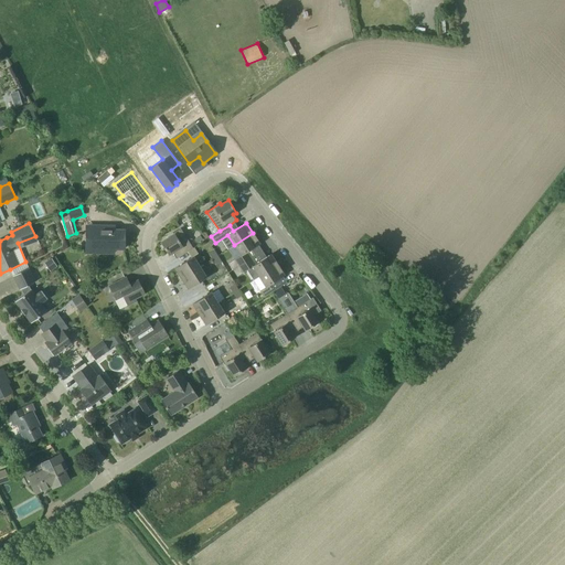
[(124,249),(124,231),(113,231),(113,224),(85,224),(85,254),(113,254),(113,249),(124,249)]
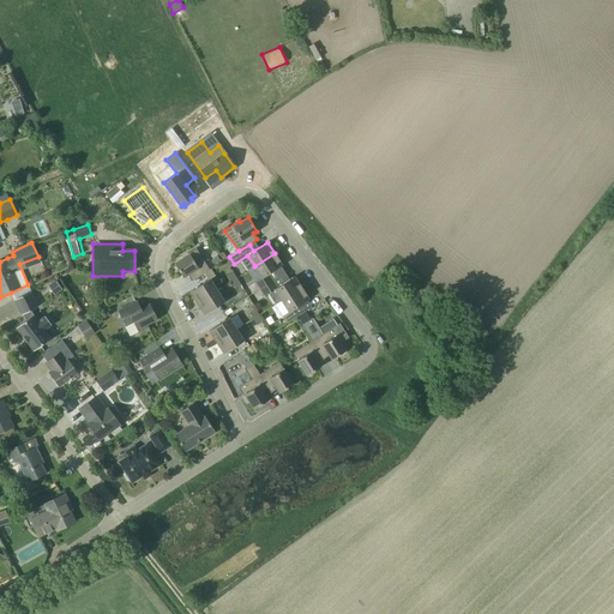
[(210,270),(196,248),(181,257),(182,259),(174,264),(184,277),(198,269),(202,275),(210,270)]
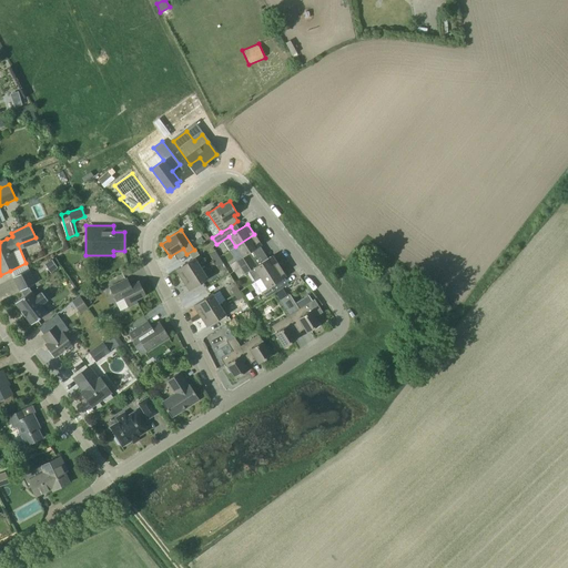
[(249,253),(261,245),(254,234),(235,246),(242,256),(230,264),(234,271),(252,260),(249,253)]
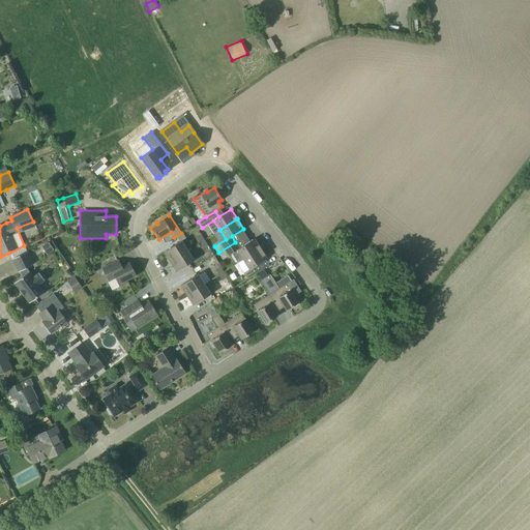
[(237,251),(242,260),(260,248),(254,238),(239,248),(235,242),(218,253),(223,259),(237,251)]
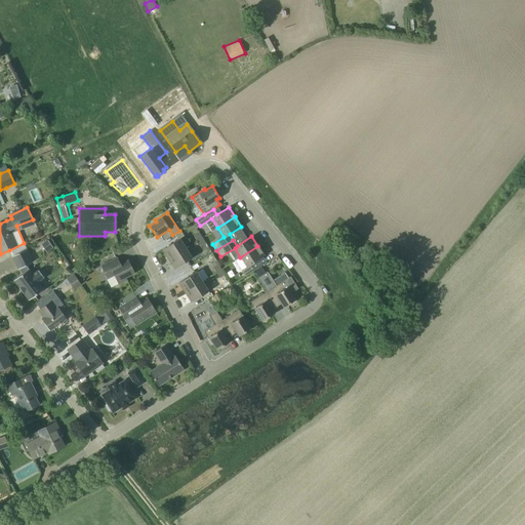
[(168,259),(186,248),(179,238),(162,249),(168,259)]
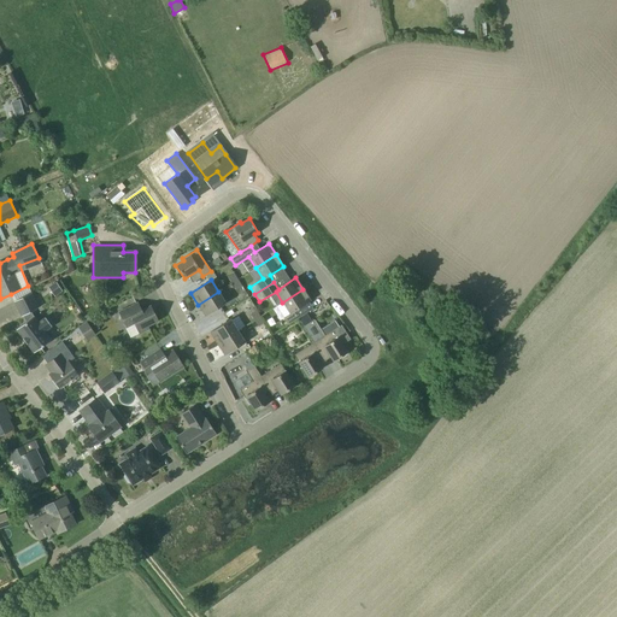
[(56,282),(48,287),(54,295),(62,291),(56,282)]
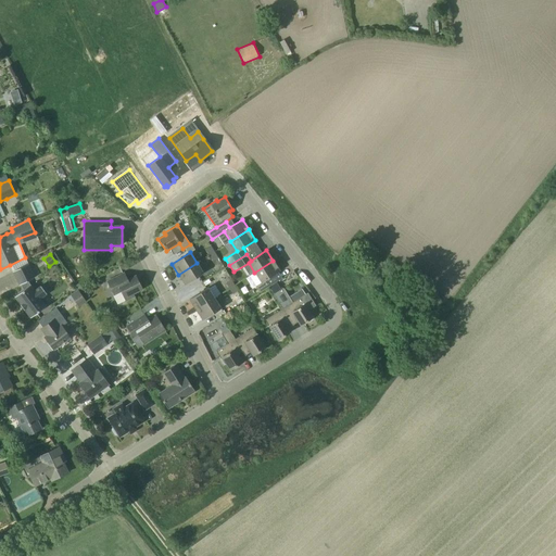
[(25,257),(19,261),(10,265),(13,272),(28,264),(25,257)]
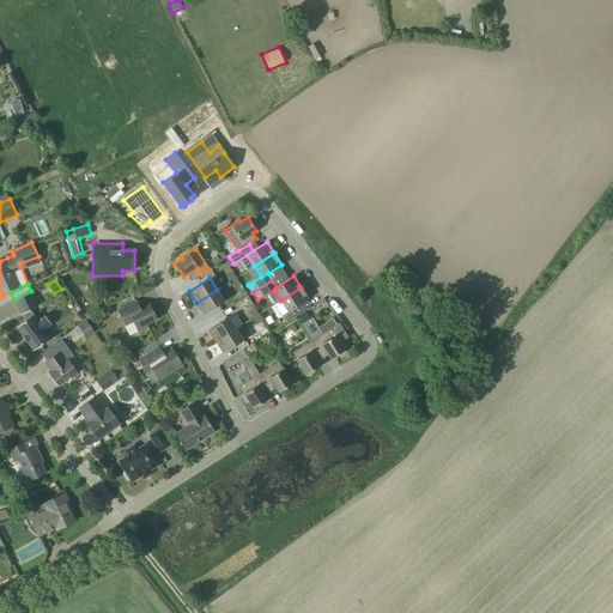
[(286,322),(298,315),(295,308),(308,299),(301,287),(280,301),(287,311),(281,315),(286,322)]
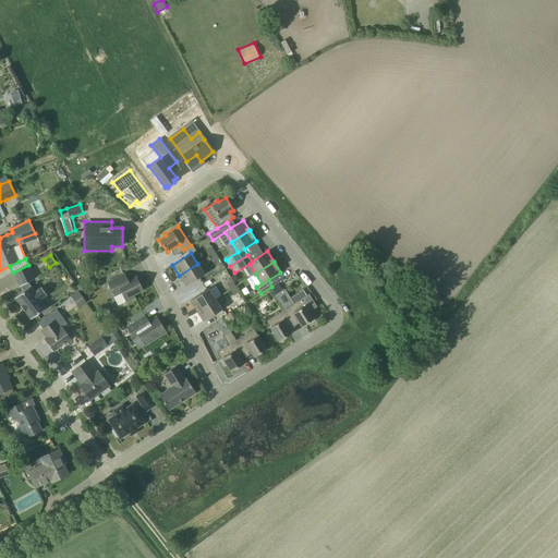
[(185,286),(204,275),(197,264),(179,276),(185,286)]
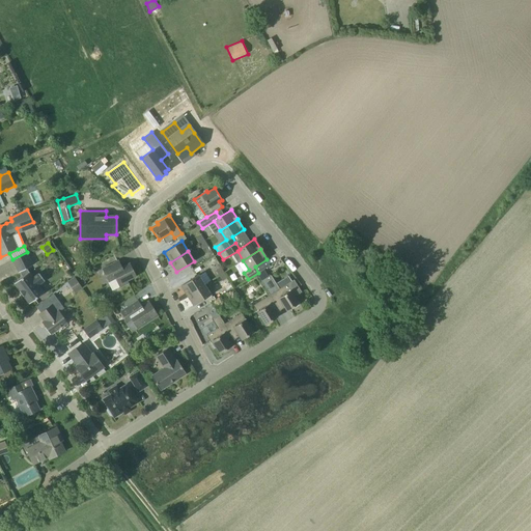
[(23,296),(29,304),(45,292),(38,284),(44,281),(38,273),(32,276),(29,272),(27,268),(33,264),(27,252),(12,259),(19,273),(20,272),(23,277),(14,283),(20,291),(23,296)]
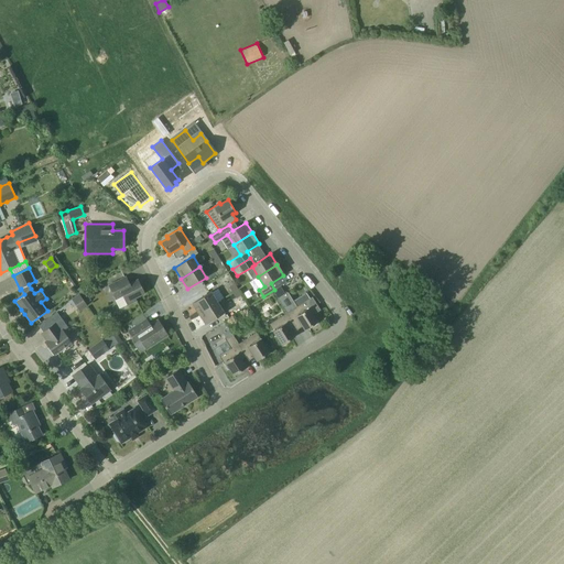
[(126,285),(123,279),(126,278),(126,277),(108,285),(116,300),(123,295),(128,305),(136,301),(134,299),(144,293),(137,280),(126,285)]
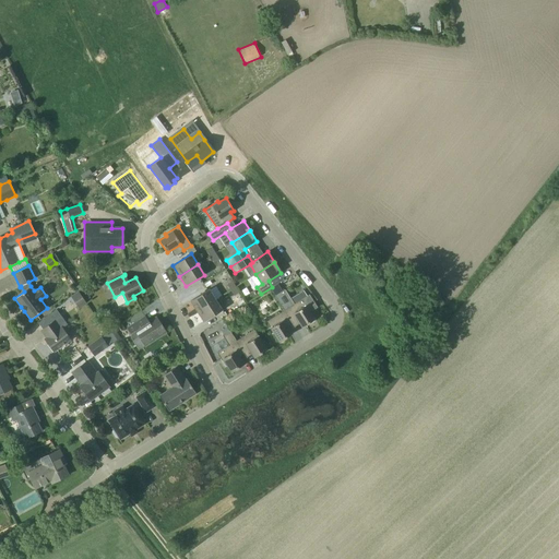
[(197,311),(215,299),(209,289),(190,301),(197,311)]
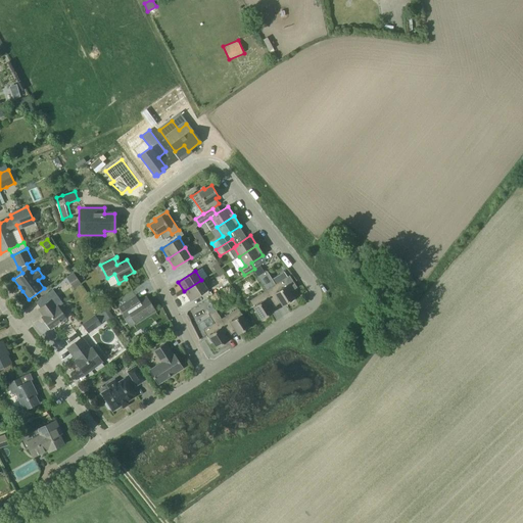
[(74,289),(81,284),(73,273),(65,277),(74,289)]
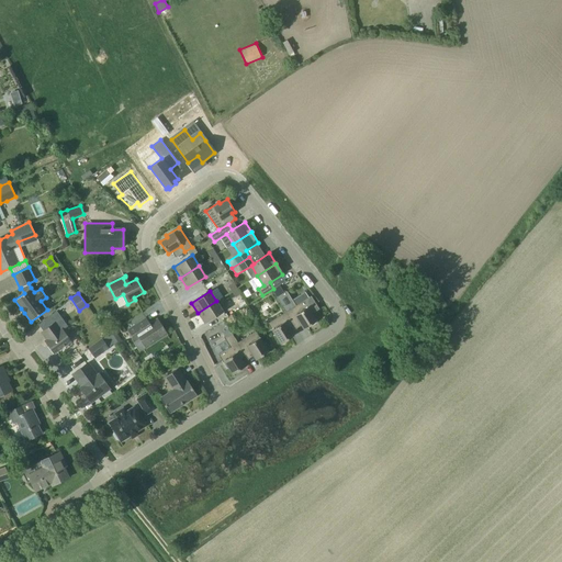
[(316,321),(312,314),(318,311),(308,298),(303,301),(285,312),(290,319),(295,316),(304,329),(316,321)]
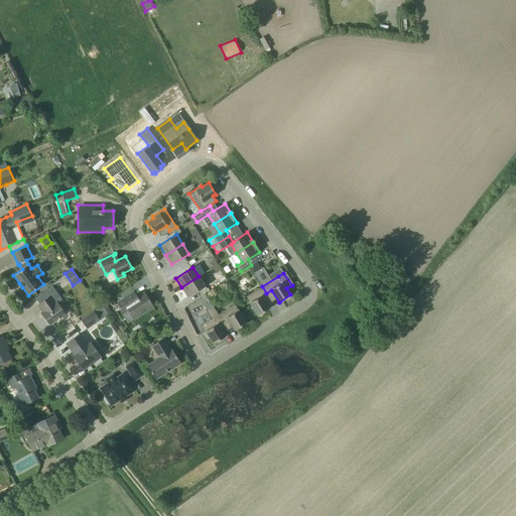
[(187,297),(205,286),(199,276),(181,287),(187,297)]
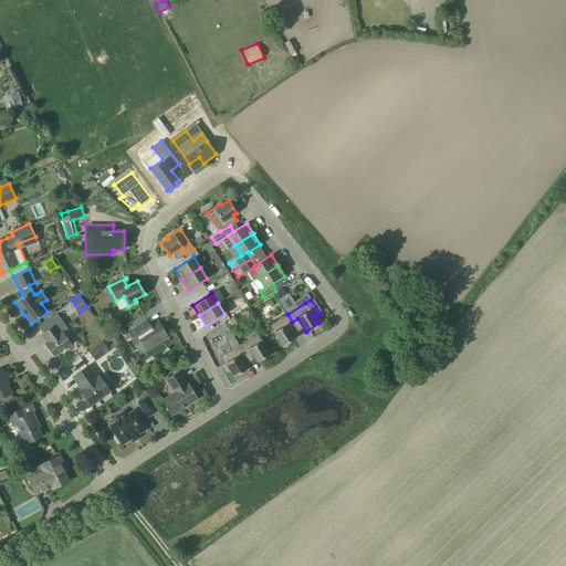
[(282,346),(295,338),(287,325),(292,322),(287,314),(270,326),(282,346)]
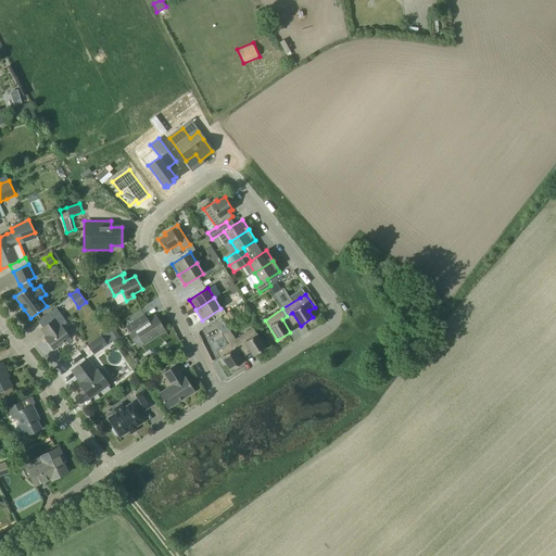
[(60,315),(41,329),(47,336),(45,338),(53,350),(58,346),(59,348),(66,342),(65,341),(70,338),(60,326),(61,326),(65,321),(60,315)]
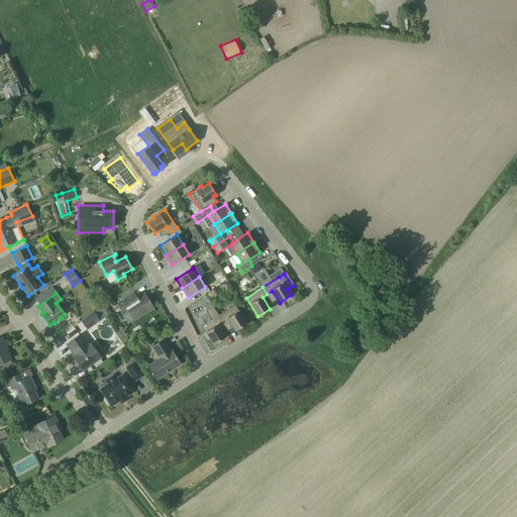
[(137,298),(133,293),(117,303),(124,314),(128,311),(134,319),(153,307),(144,294),(137,298)]
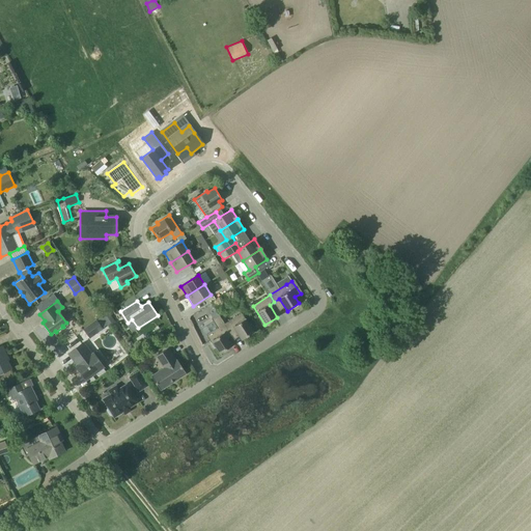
[(190,315),(193,323),(210,315),(205,308),(190,315)]
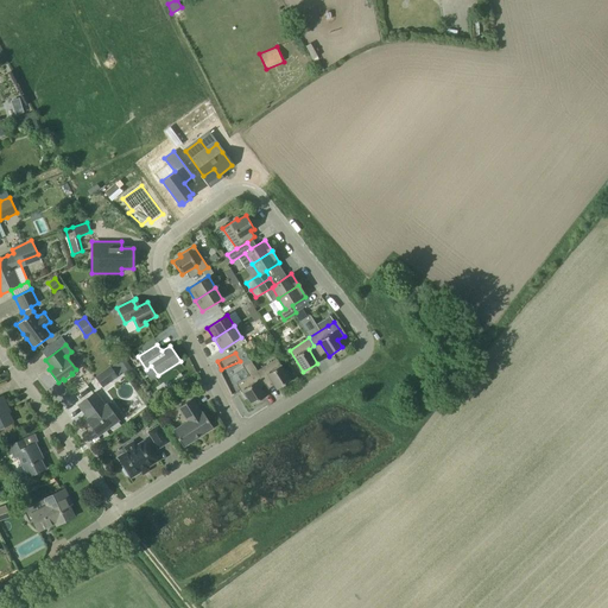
[(122,372),(131,366),(125,359),(118,365),(122,372)]
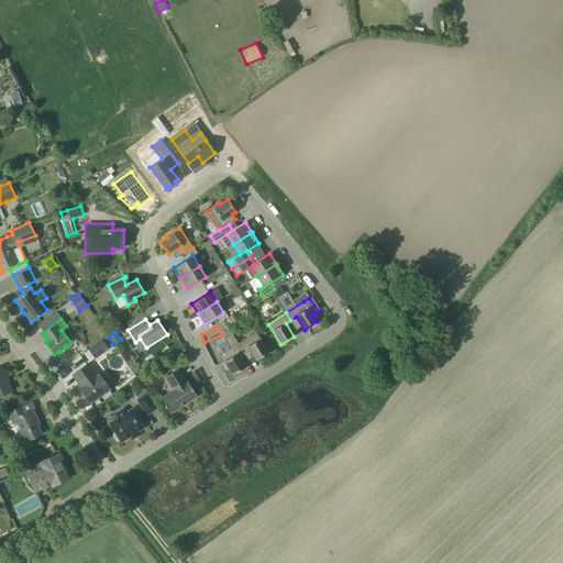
[(268,352),(256,332),(238,343),(242,351),(243,350),(247,348),(256,361),(268,352)]
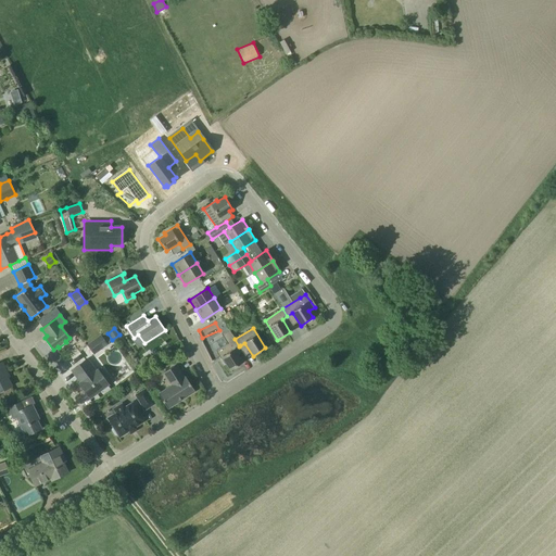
[(239,346),(235,339),(228,329),(222,333),(227,343),(216,351),(224,364),(225,363),(230,370),(242,363),(237,354),(243,351),(240,345),(239,346)]
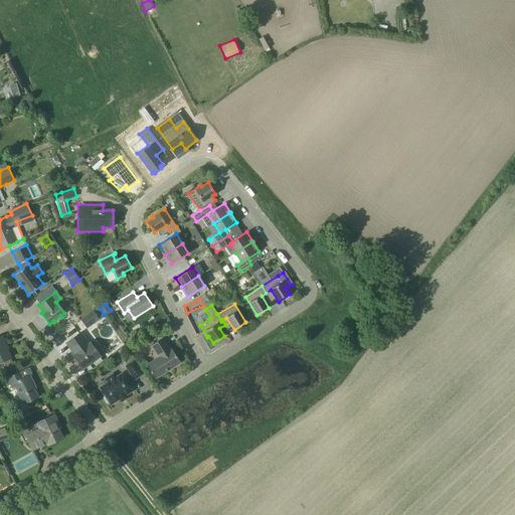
[(100,319),(100,318),(94,310),(93,310),(80,319),(87,328),(100,319)]
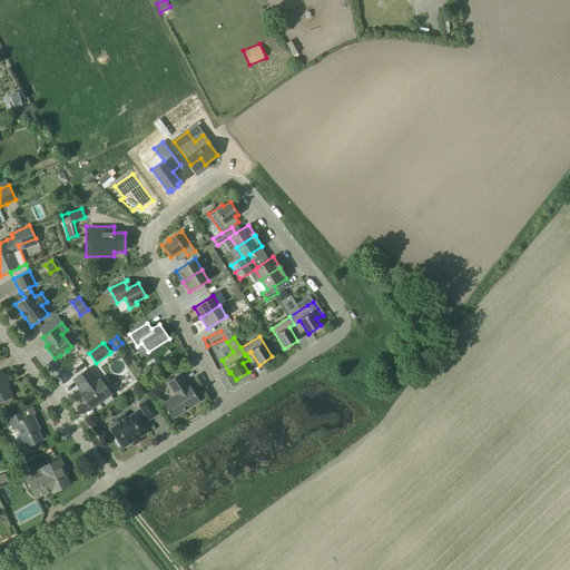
[(104,376),(100,379),(100,377),(98,379),(90,367),(82,373),(74,380),(87,397),(85,399),(91,409),(111,393),(115,391),(104,376)]
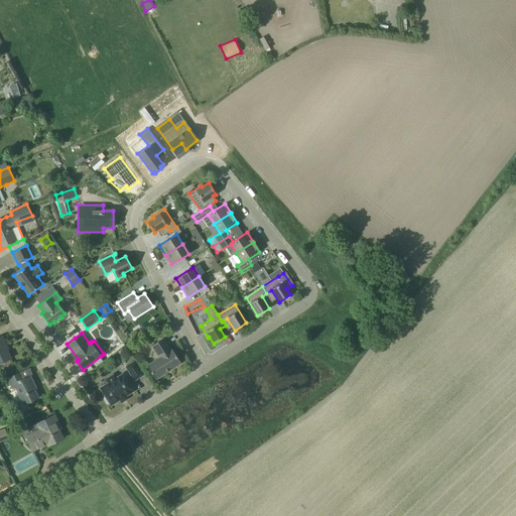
[(0,337),(0,363),(11,359),(5,347),(7,346),(2,336),(0,337)]
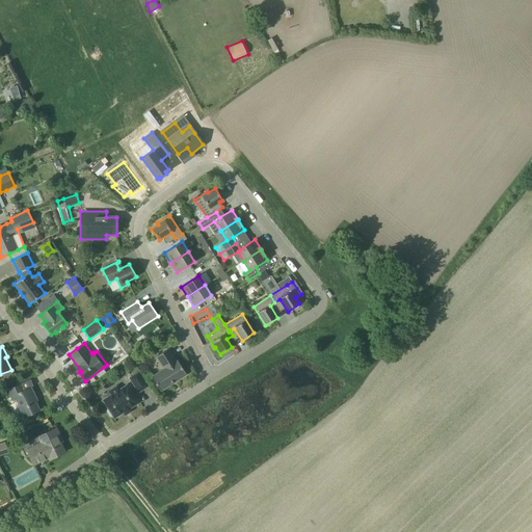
[(176,361),(168,348),(156,356),(164,369),(151,377),(160,391),(169,384),(169,383),(176,379),(177,380),(186,374),(178,361),(176,361)]
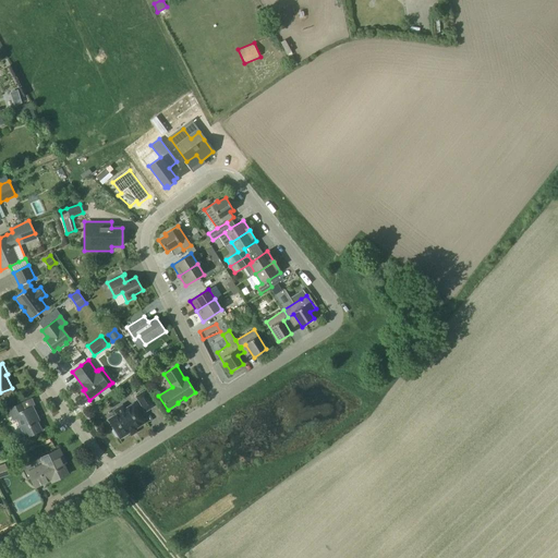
[(145,411),(155,405),(145,390),(136,397),(145,411)]
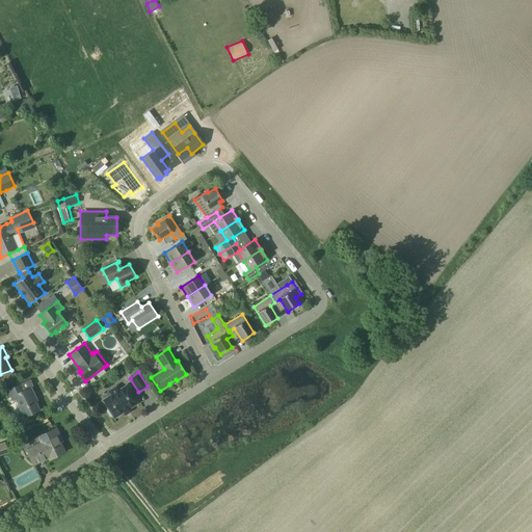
[(23,391),(21,384),(7,390),(10,397),(14,395),(25,417),(40,410),(33,398),(35,397),(31,387),(23,391)]
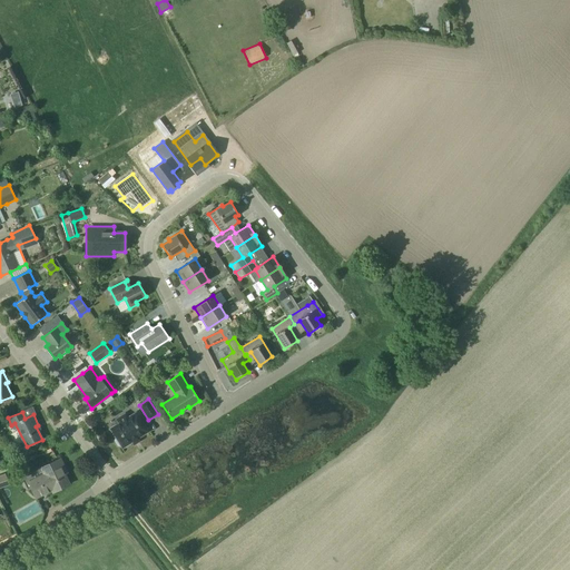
[(148,431),(136,413),(127,418),(125,414),(116,420),(119,423),(110,429),(116,438),(115,440),(118,445),(120,445),(123,448),(148,431)]
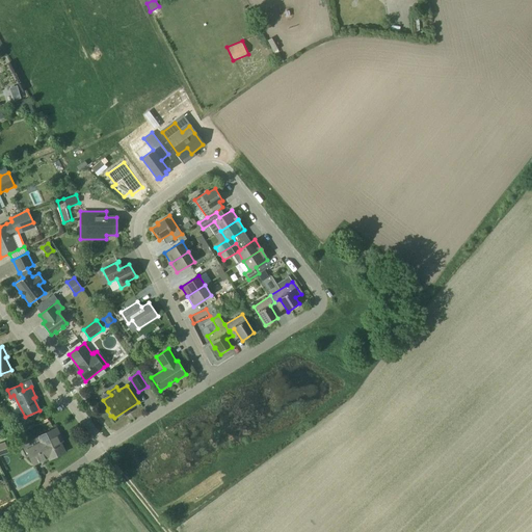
[(50,459),(64,452),(60,443),(62,441),(56,428),(38,436),(42,443),(27,450),(33,464),(49,457),(50,459)]
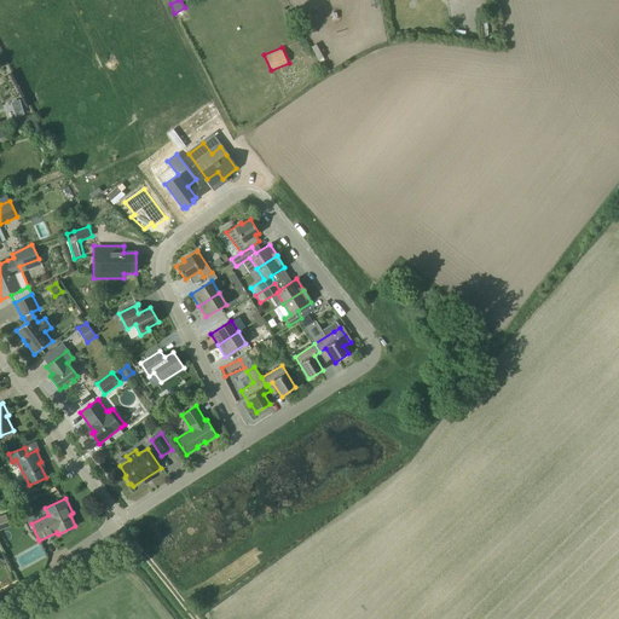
[(0,528),(10,525),(5,514),(0,515),(0,528)]
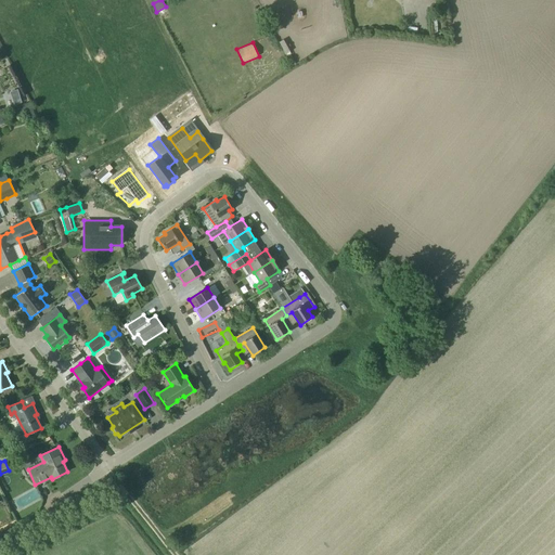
All buildings are outlined.
